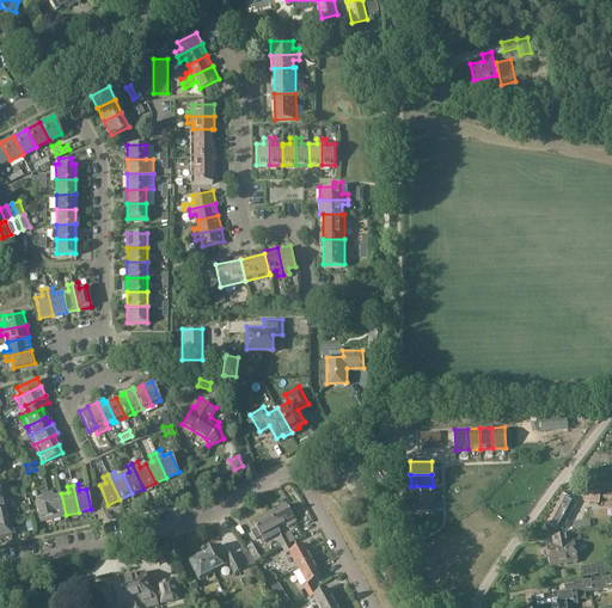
[(585,485),(582,498),(599,501),(601,487),(585,485)]
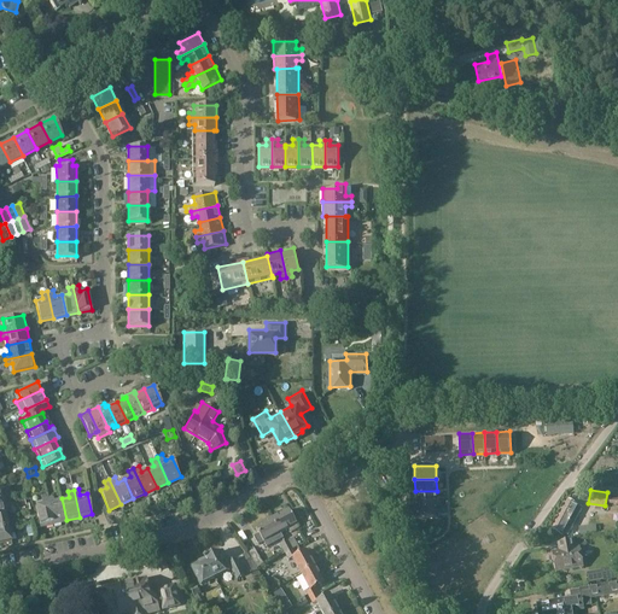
[(415,491),(415,504),(437,503),(437,491),(415,491)]
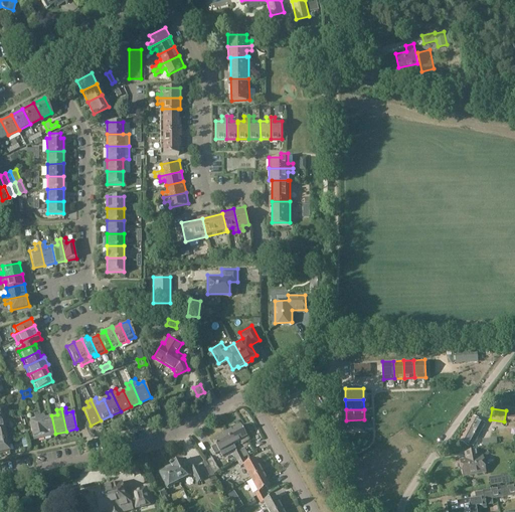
[(44,412),(40,413),(45,436),(55,434),(51,415),(45,417),(44,412)]
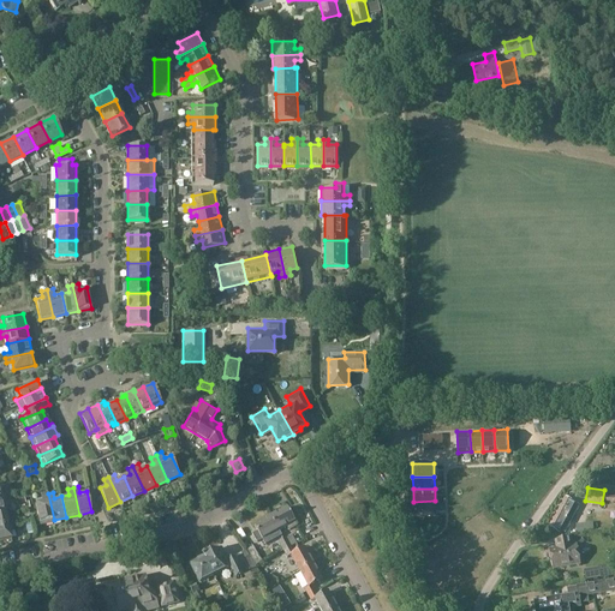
[(42,495),(43,501),(35,502),(40,523),(54,520),(48,493),(42,495)]
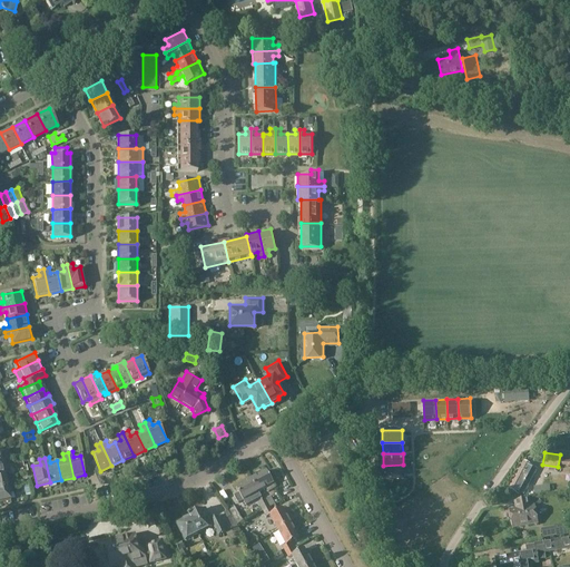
[(522,459),(516,472),(530,480),(537,467),(522,459)]
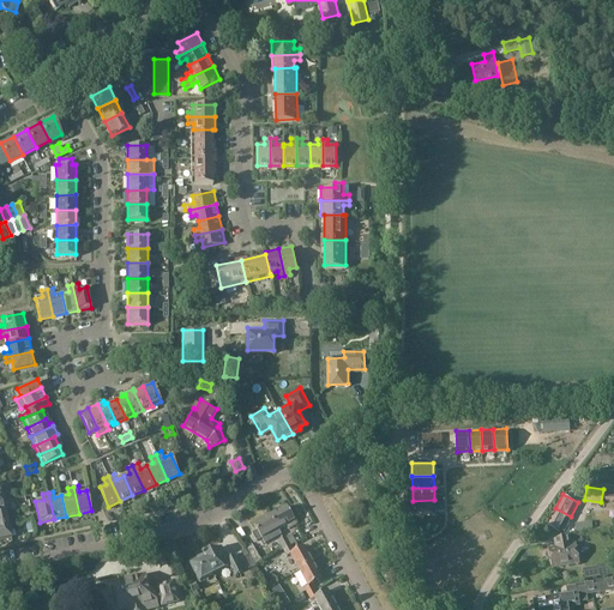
[(413,501),(414,514),(434,513),(434,500),(413,501)]
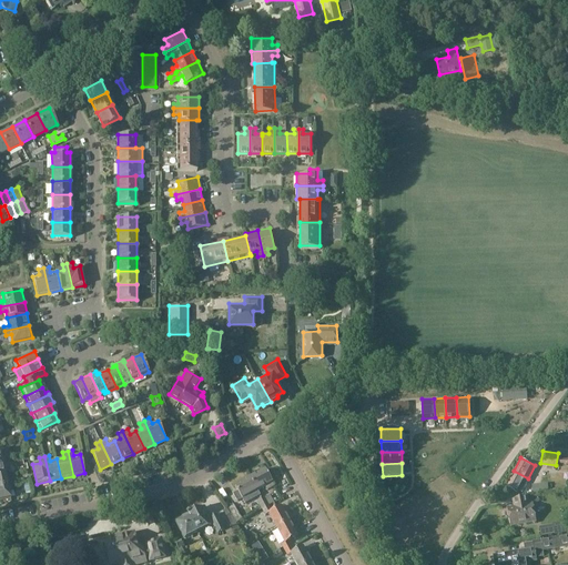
[(265,467),(251,475),(257,487),(264,484),(266,487),(274,484),(272,480),(265,467)]
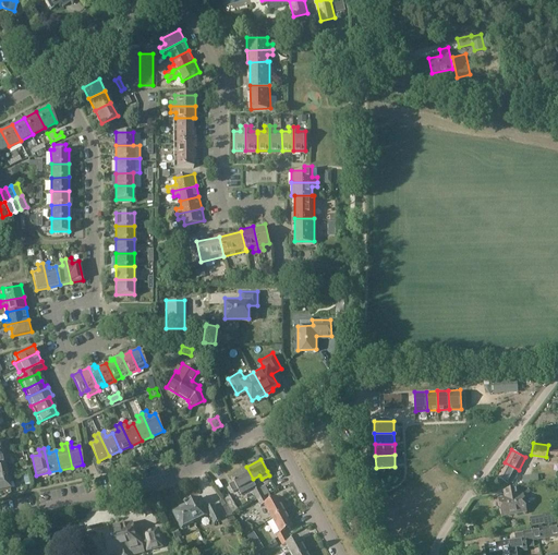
[(508,480),(508,479),(512,481),(519,470),(505,462),(498,474),(508,480)]
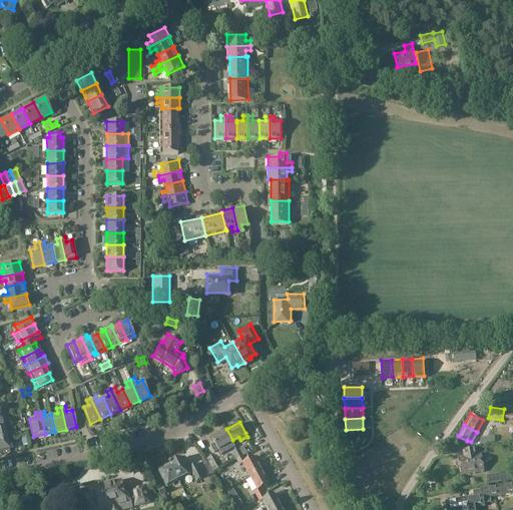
[(0,427),(0,438),(11,436),(10,431),(6,432),(4,426),(0,427)]
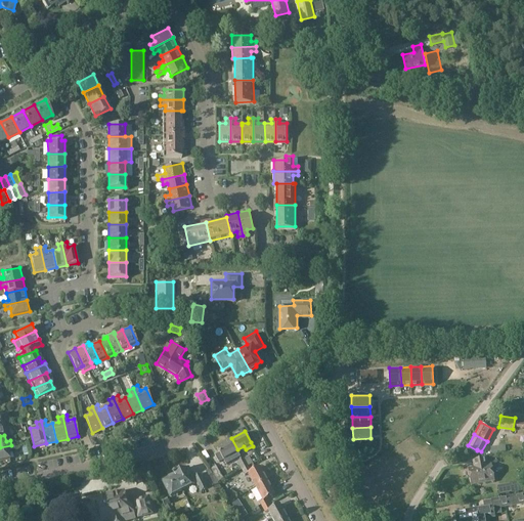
[(222,464),(239,453),(230,438),(217,445),(220,451),(216,453),(222,464)]
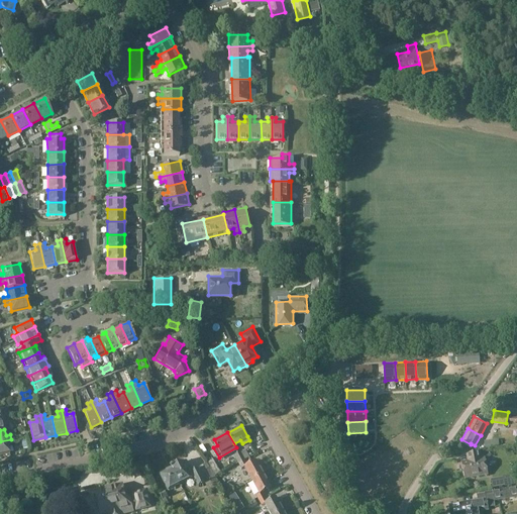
[(498,438),(481,439),(482,447),(498,445),(498,438)]
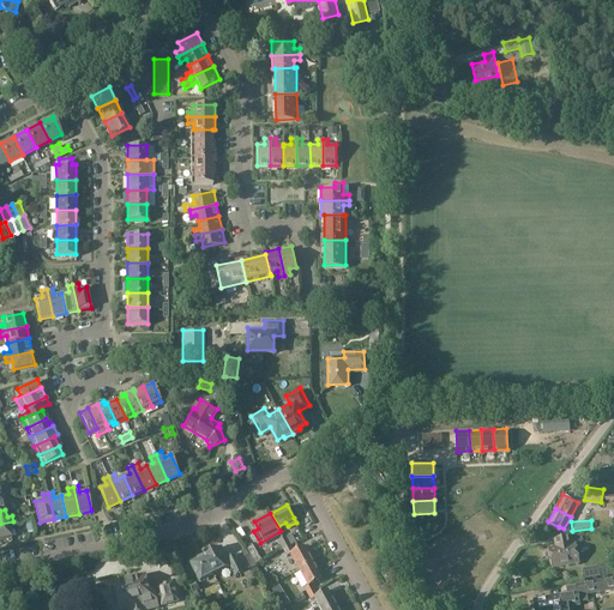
[(0,538),(11,536),(10,527),(14,526),(13,521),(0,524),(0,538)]
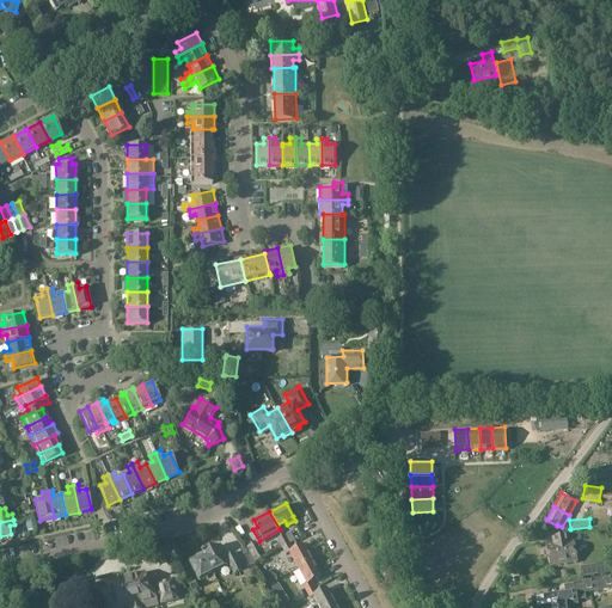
[(291,529),(285,533),(287,538),(289,541),(295,538),(291,529)]
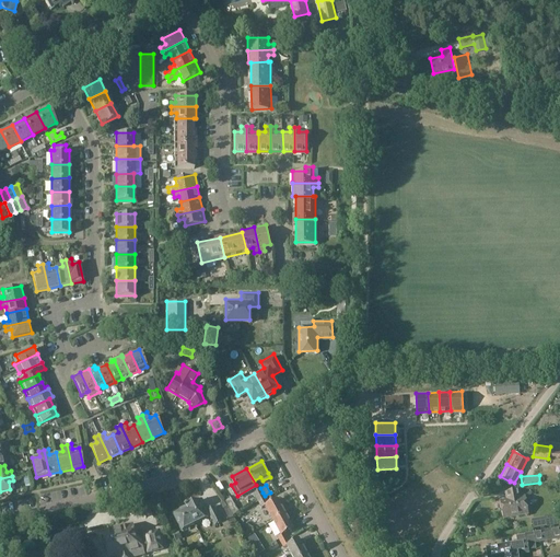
[(505,497),(500,498),(503,517),(528,512),(525,494),(521,495),(520,487),(504,490),(505,497)]
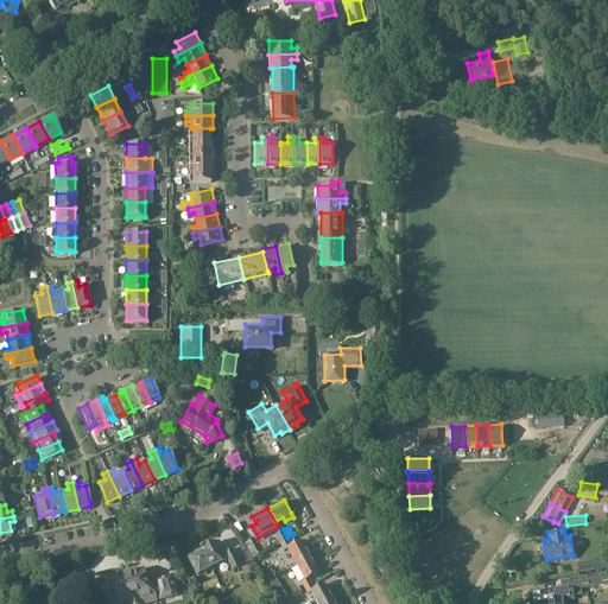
[(249,536),(244,541),(253,557),(259,552),(249,536)]
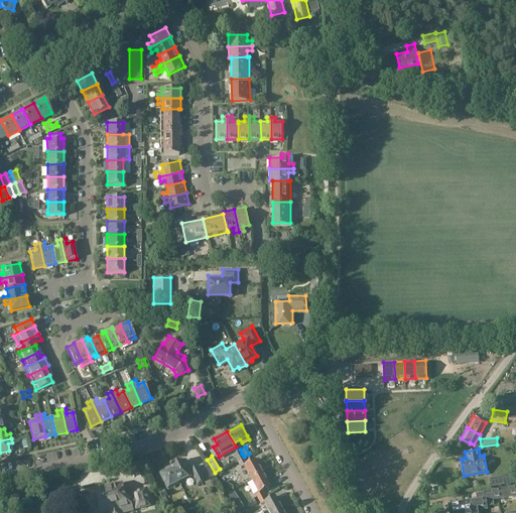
[(241,466),(244,464),(252,478),(263,472),(256,458),(247,463),(244,457),(238,460),(241,466)]
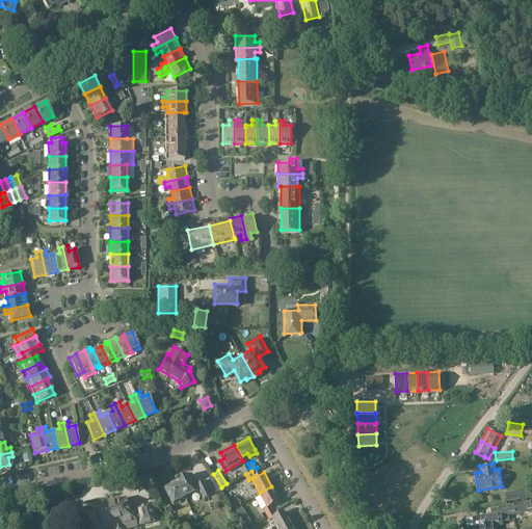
[(176,479),(184,496),(198,488),(204,498),(211,495),(213,500),(213,501),(215,504),(220,501),(222,505),(230,501),(221,488),(221,487),(213,474),(204,479),(194,484),(189,473),(176,479)]
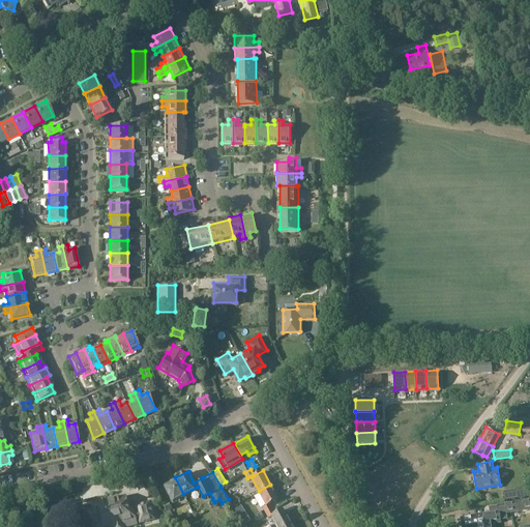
[(183,494),(175,477),(164,484),(171,500),(183,494)]
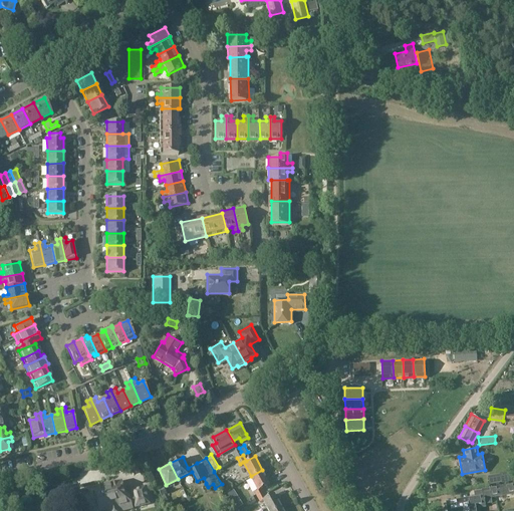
[(258,489),(255,491),(257,496),(263,493),(261,488),(269,483),(262,470),(251,476),(258,489)]
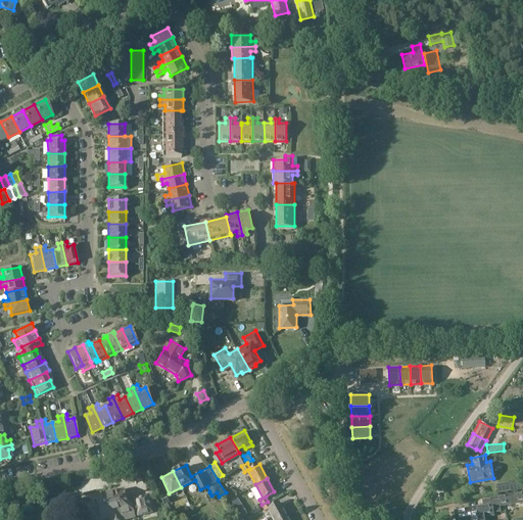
[(516,488),(516,487),(521,486),(519,480),(514,481),(500,484),(502,491),(516,488)]
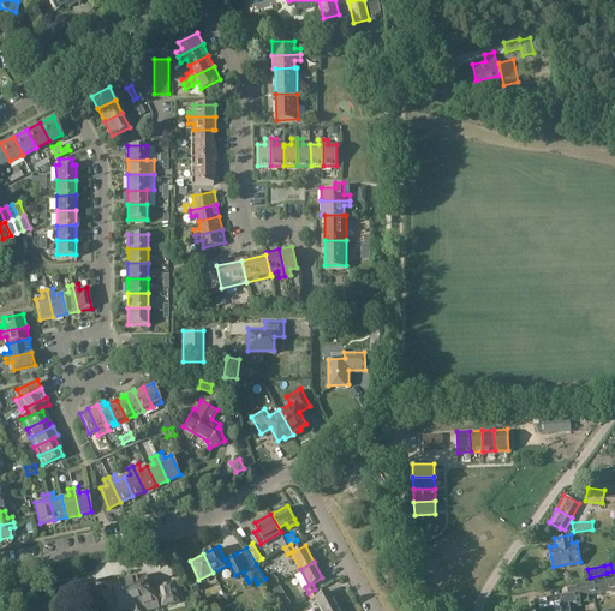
[(387,569),(382,571),(388,582),(394,579),(387,569)]
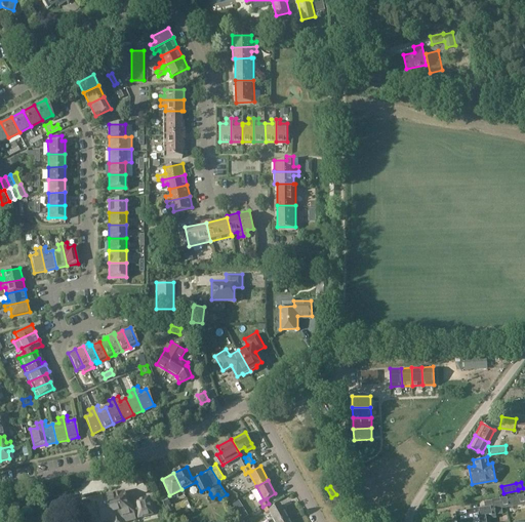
[(136,513),(134,507),(131,507),(127,505),(124,491),(106,496),(104,494),(101,495),(99,497),(97,497),(97,498),(92,499),(95,511),(101,509),(103,520),(112,518),(112,521),(119,521),(121,521),(121,520),(133,518),(132,513),(136,513)]
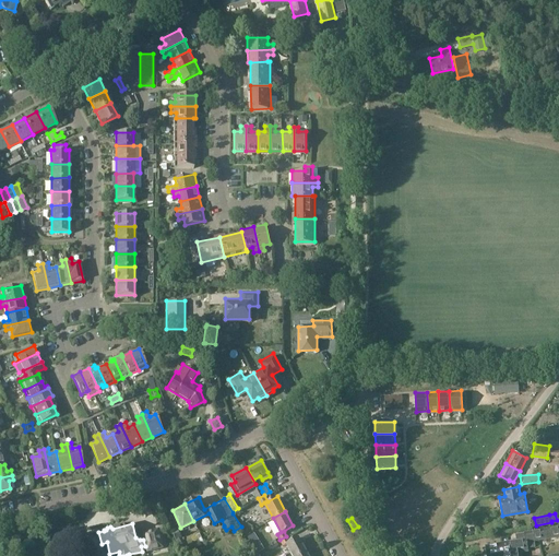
[(516,539),(508,540),(510,555),(522,555),(522,551),(527,549),(527,547),(534,546),(532,540),(558,534),(558,523),(524,531),(515,533),(516,539)]
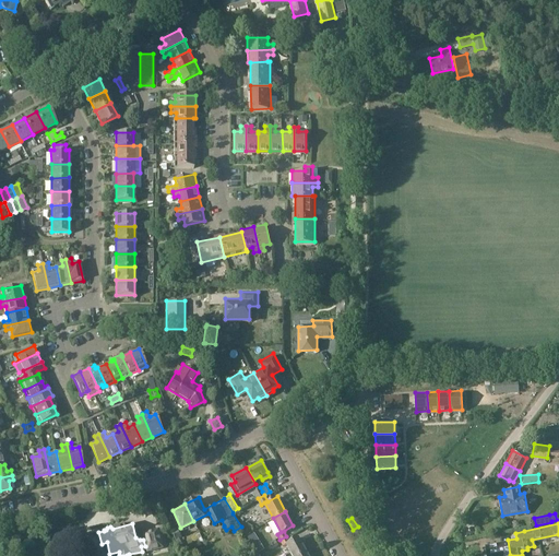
[(143,540),(145,546),(146,551),(162,546),(157,529),(142,532),(143,540)]
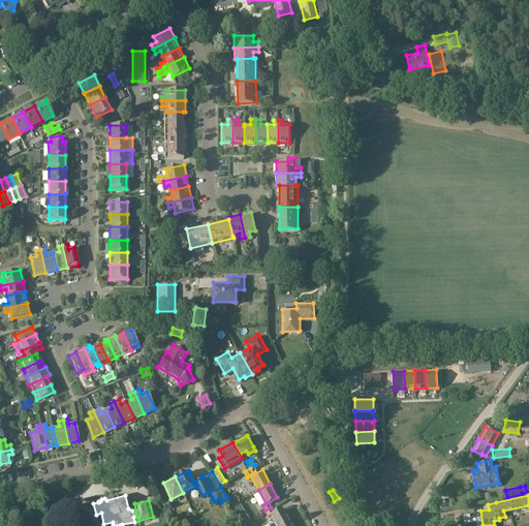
[(175,513),(170,505),(167,500),(163,502),(166,508),(165,508),(168,515),(175,513)]
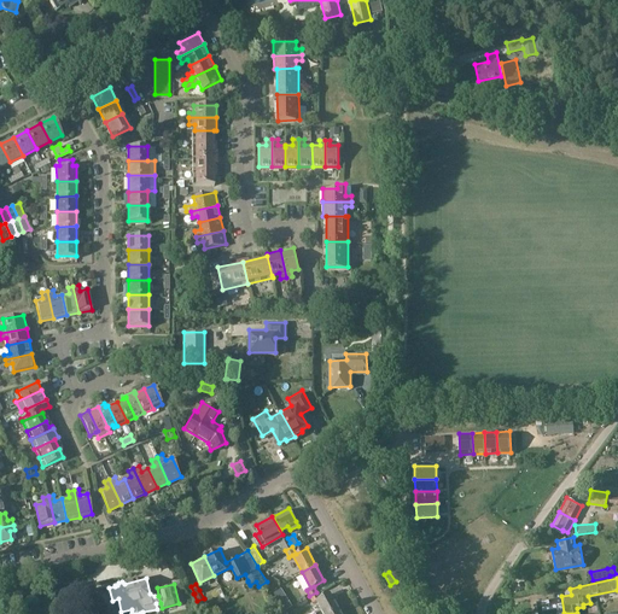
[(320,597),(316,592),(309,596),(313,602),(316,600),(324,613),(327,613),(339,608),(330,591),(320,597)]
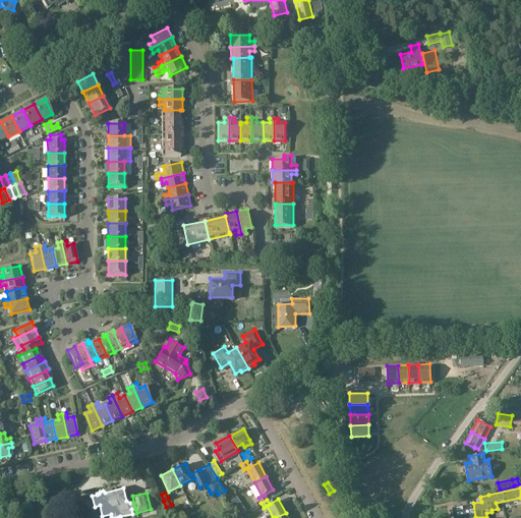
[(246,510),(242,503),(235,507),(239,514),(246,510)]
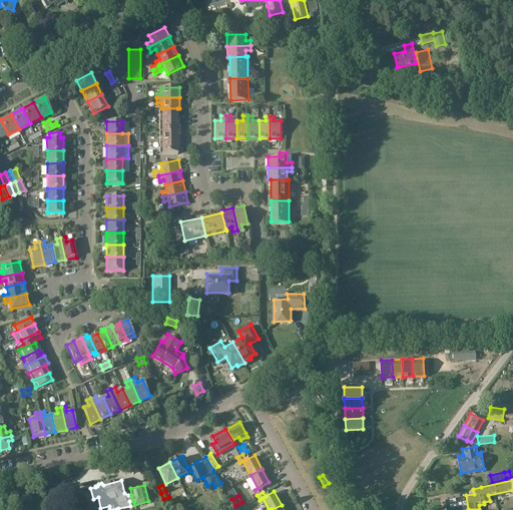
[(447,509),(450,509),(460,508),(460,509),(468,509),(466,495),(445,499),(446,502),(444,502),(445,508),(447,507),(447,509)]
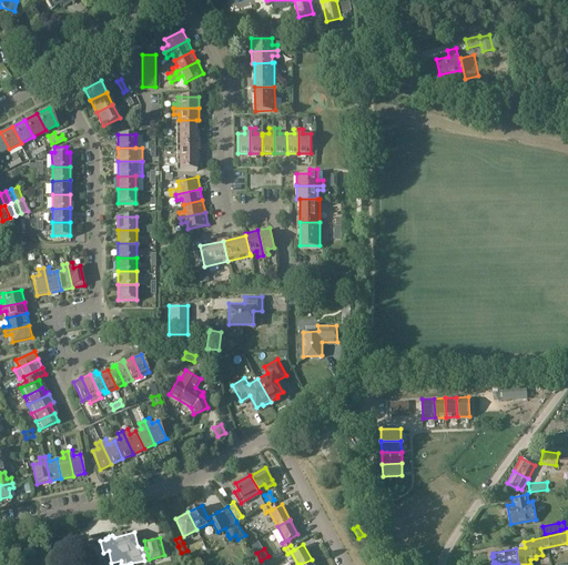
[(283,552),(282,550),(266,558),(261,562),(262,564),(270,564),(271,564),(269,561),(283,552)]
